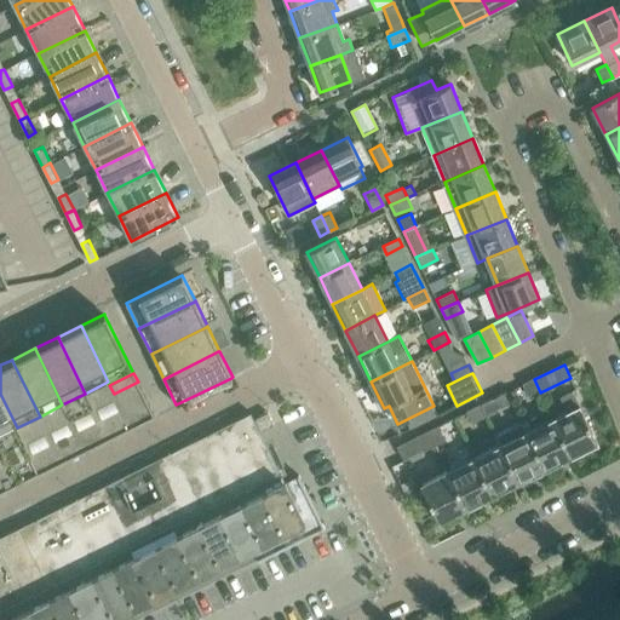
[(540,392),(534,379),(523,385),(530,397),(540,392)]
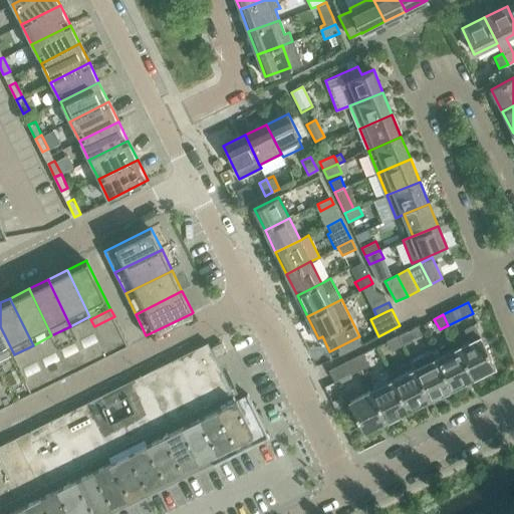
[(89,316),(70,326),(89,363),(108,354),(104,346),(100,339),(97,333),(94,326),(90,319),(89,316)]
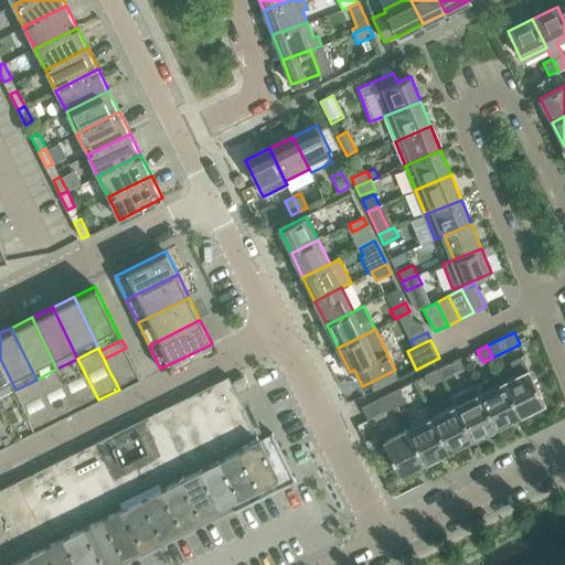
[(126,348),(104,359),(107,366),(129,355),(126,348)]
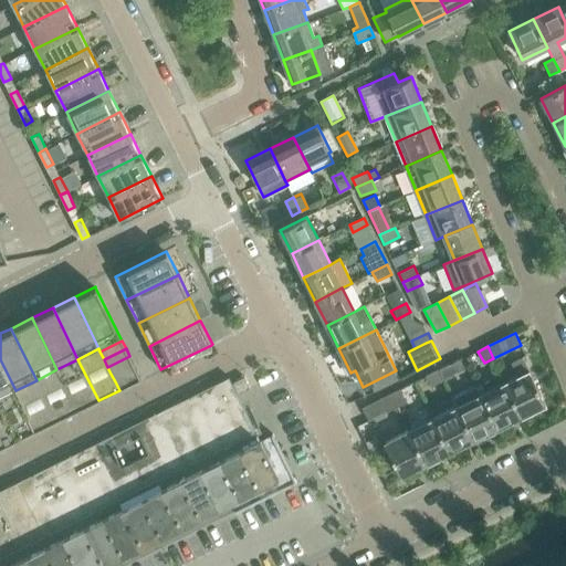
[(129,356),(107,367),(111,374),(133,363),(129,356)]
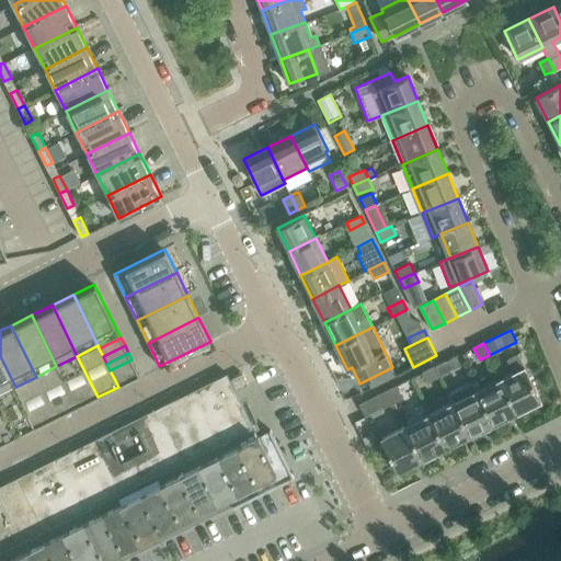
[(451,358),(435,367),(439,376),(462,364),(459,355),(458,355),(451,358)]
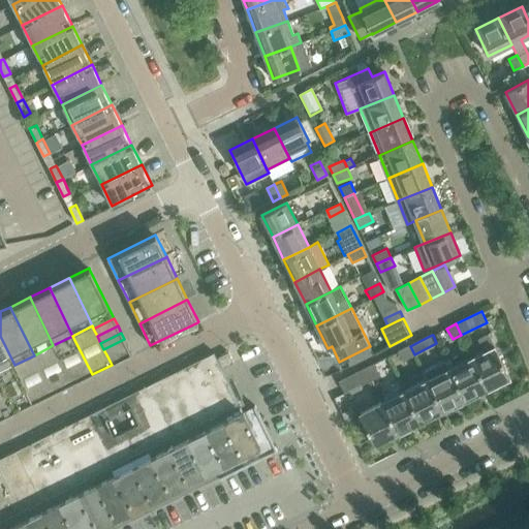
[(0,372),(14,365),(0,336),(0,372)]
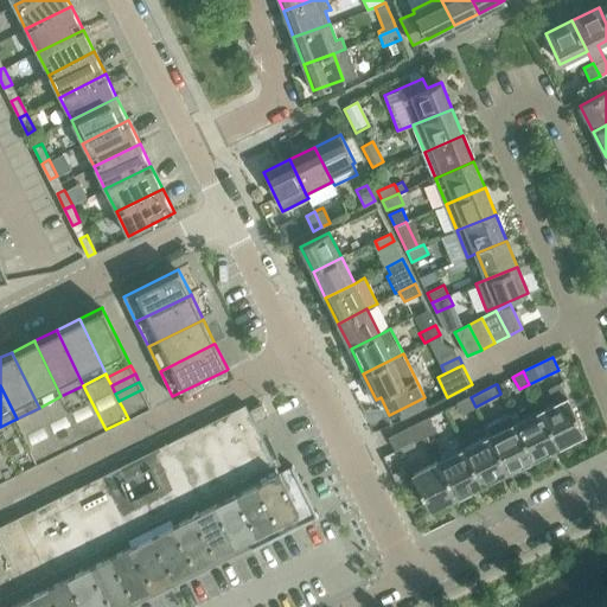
[(83,385),(61,396),(83,441),(106,429),(83,385)]
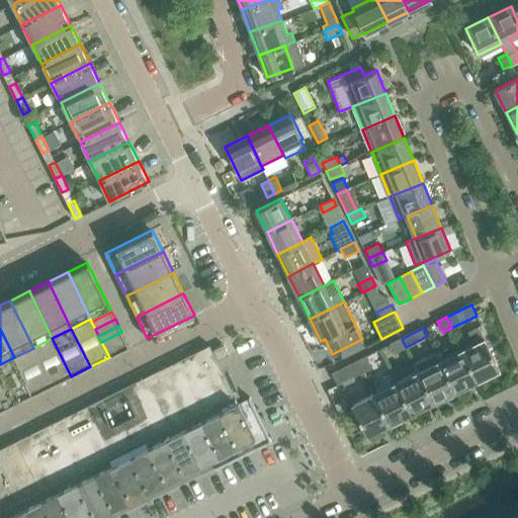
[(501,370),(481,331),(471,335),(476,343),(462,349),(479,381),(501,370)]
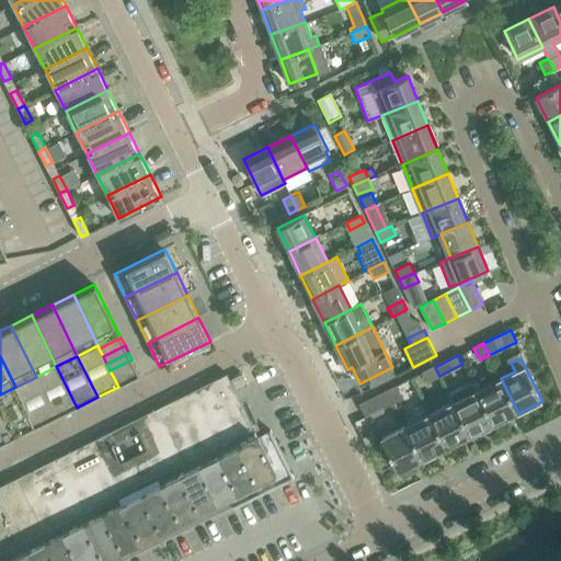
[(132,359),(110,370),(114,378),(136,367),(132,359)]
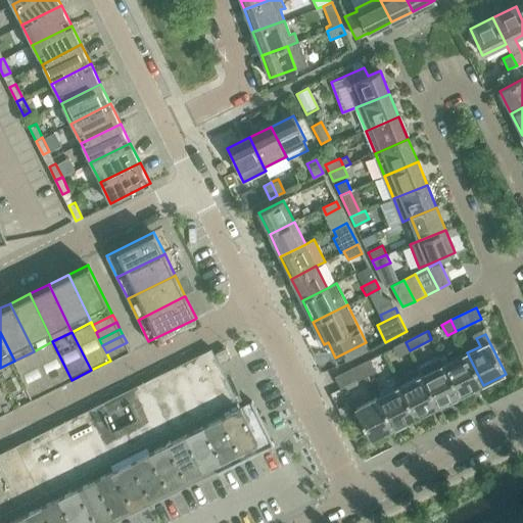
[(52,341),(34,351),(52,389),(72,380),(52,341)]
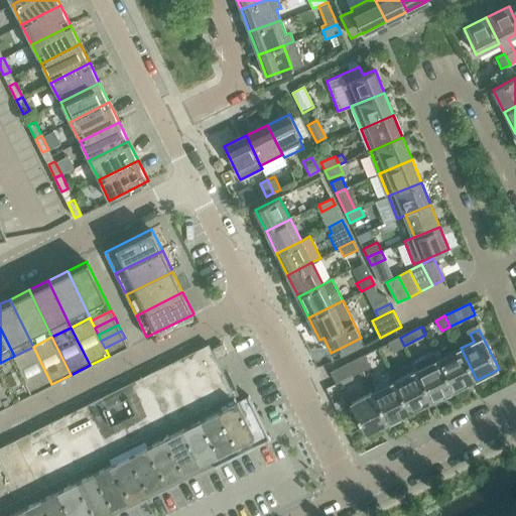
[(125,338),(105,348),(109,356),(129,346),(125,338)]
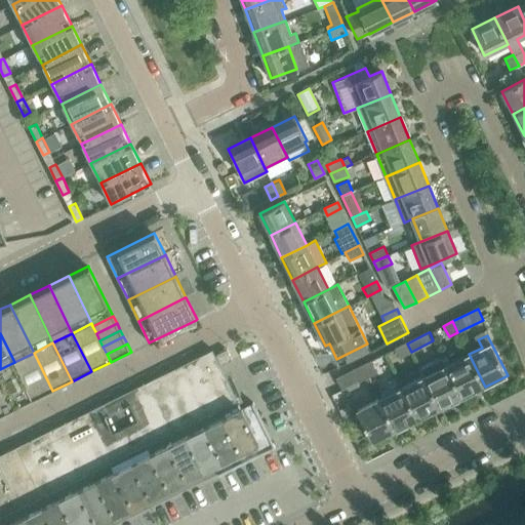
[(411,352),(407,344),(395,350),(400,359),(411,353),(411,352)]
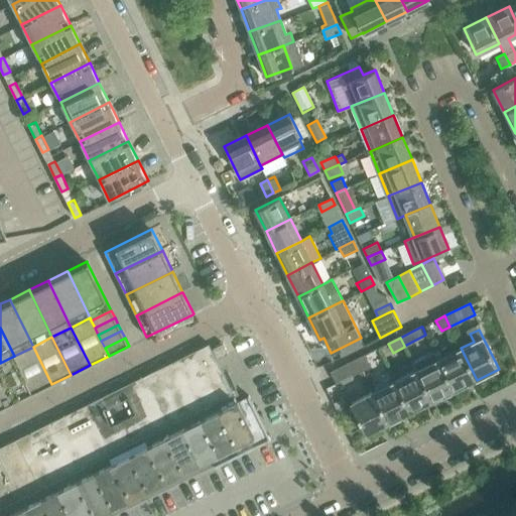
[(228,354),(223,343),(212,349),(218,359),(228,354)]
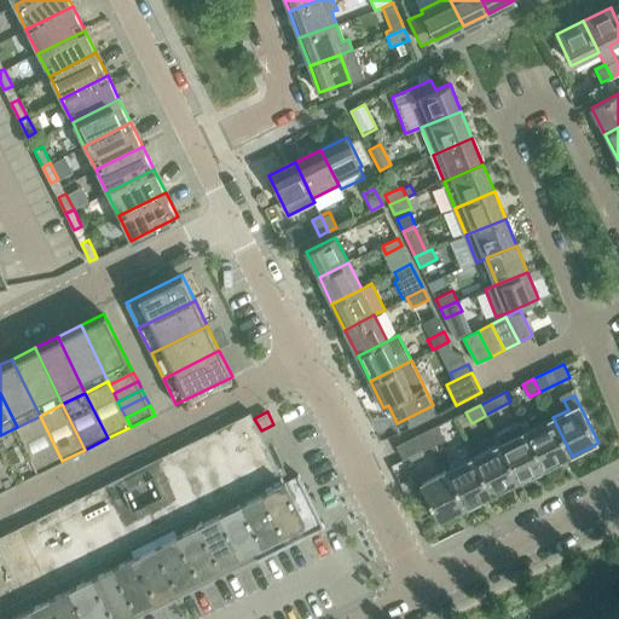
[(105,618),(282,531),(284,537),(306,526),(304,521),(305,521),(250,412),(0,536),(0,618),(105,618)]
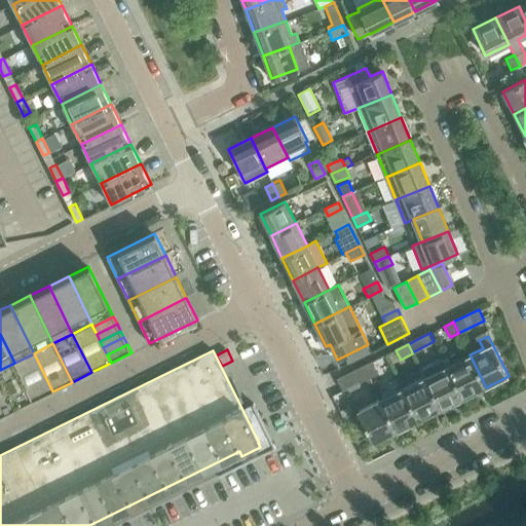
[(34,353),(14,363),(33,402),(52,391),(34,353)]
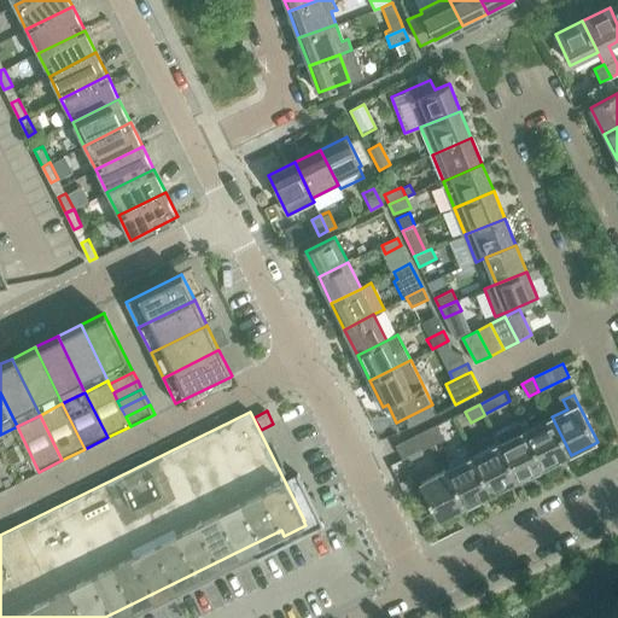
[(571,455),(552,417),(525,431),(544,468),(571,455)]
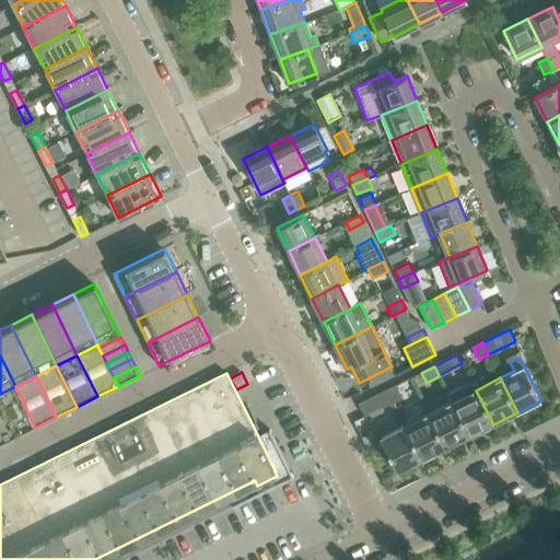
[(447,393),(452,401),(470,436),(493,424),(476,391),(471,382),(447,393)]
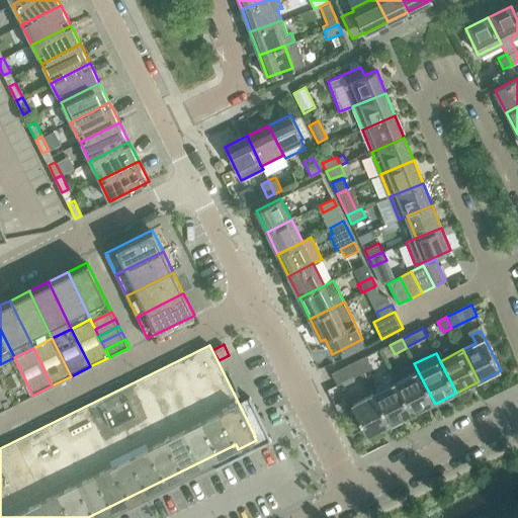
[(373,367),(367,356),(357,361),(363,372),(373,367)]
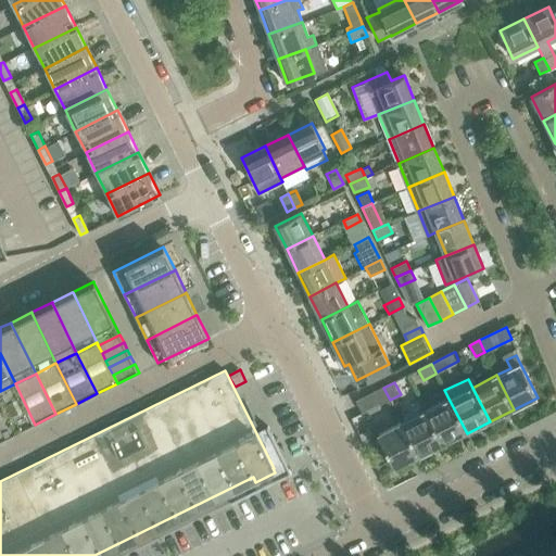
[(15,383),(0,391),(0,405),(14,434),(35,425),(15,383)]
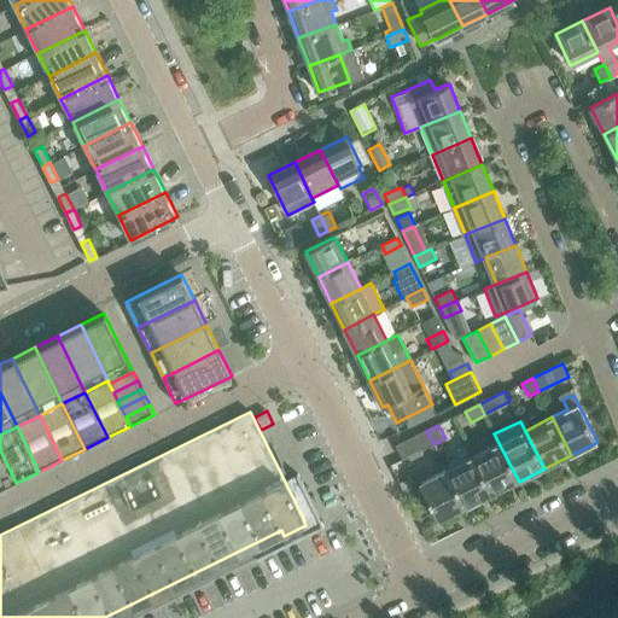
[(433,444),(426,431),(417,436),(424,449),(433,444)]
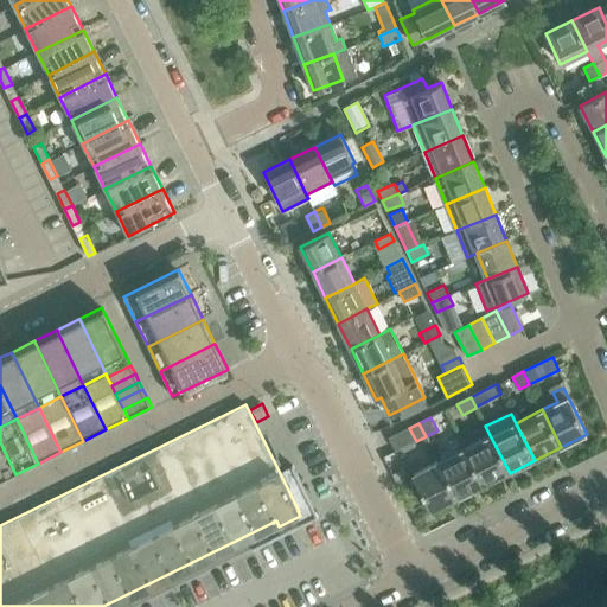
[(398,449),(416,441),(409,428),(391,436),(398,449)]
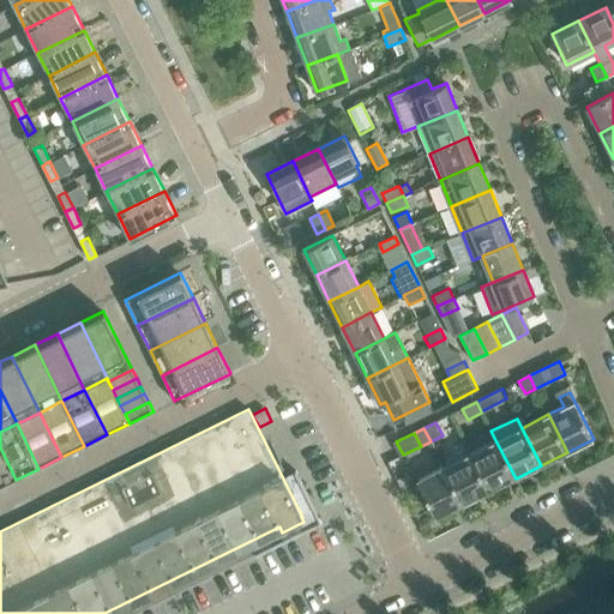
[(516,479),(495,440),(469,453),(489,492),(516,479)]
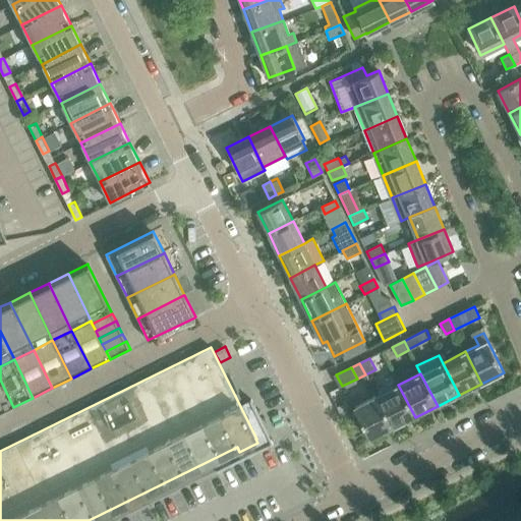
[(0,413),(13,407),(0,380),(0,413)]
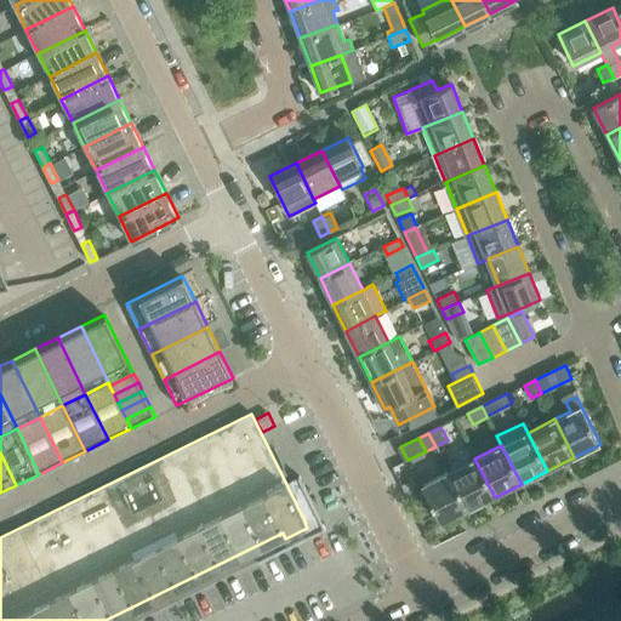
[(495,497),(474,459),(449,472),(468,511),(495,497)]
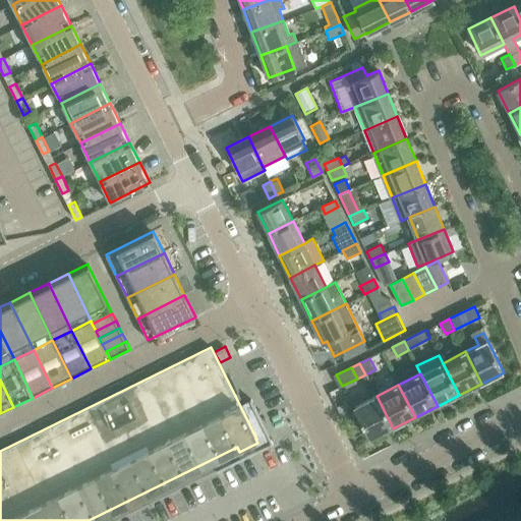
[(393,428),(377,396),(354,406),(370,439),(393,428)]
